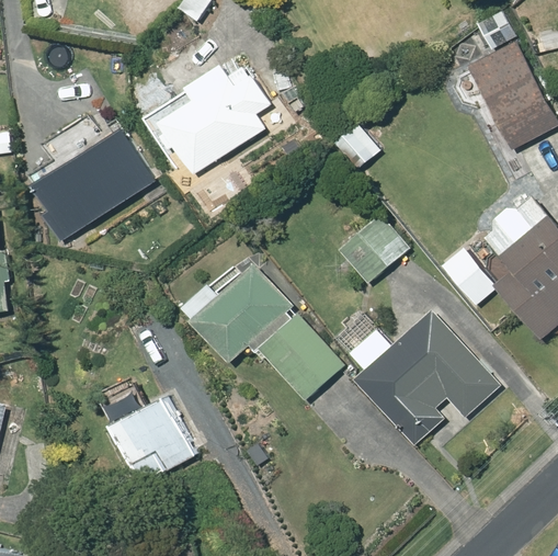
[(503,12),(478,25),(490,50),(516,37),(503,12)]
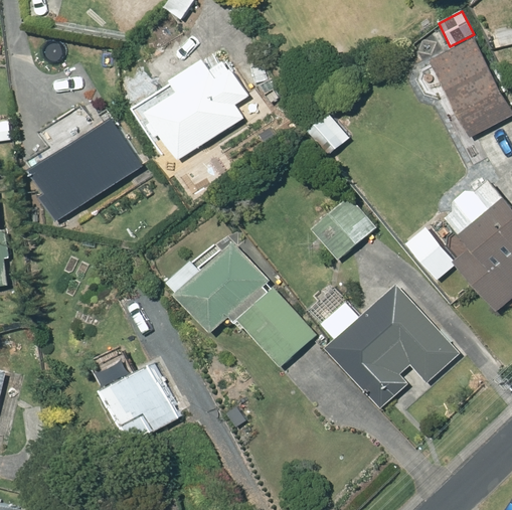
[(431,62),(470,138),(511,116),(511,112),(474,39),(431,62)]
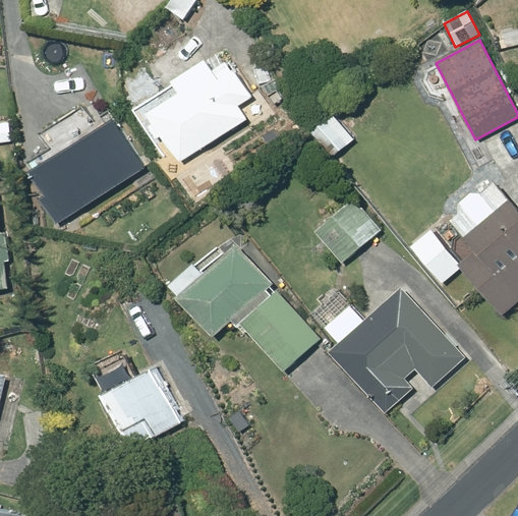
[(219,78),(215,72),(148,111),(154,121),(148,125),(156,137),(162,133),(179,161),(245,120),(236,106),(250,97),(233,69),(219,78)]
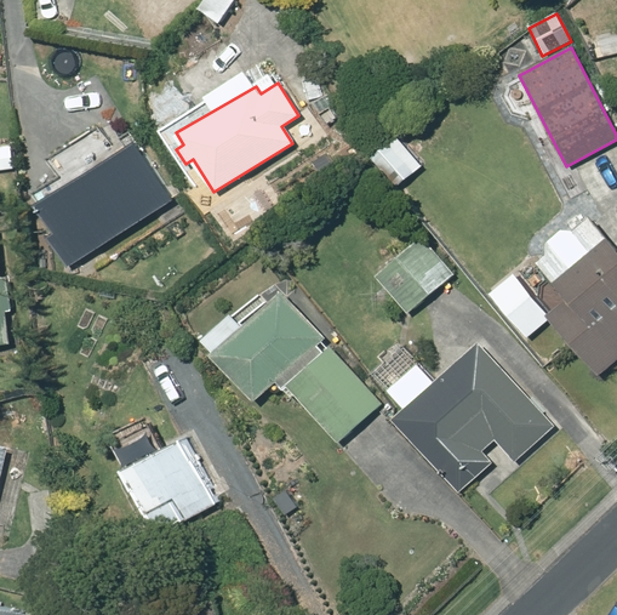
[(316,129),(301,140),(306,147),(321,137),(316,129)]
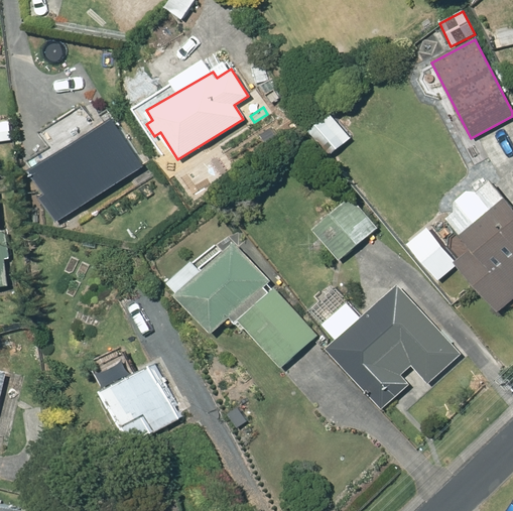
[(318,122),(305,132),(321,151),(334,141),(318,122)]
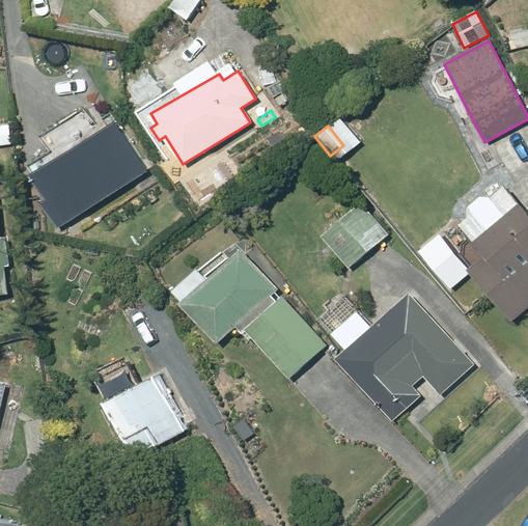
[(7,127),(0,127),(0,147),(9,146),(7,127)]
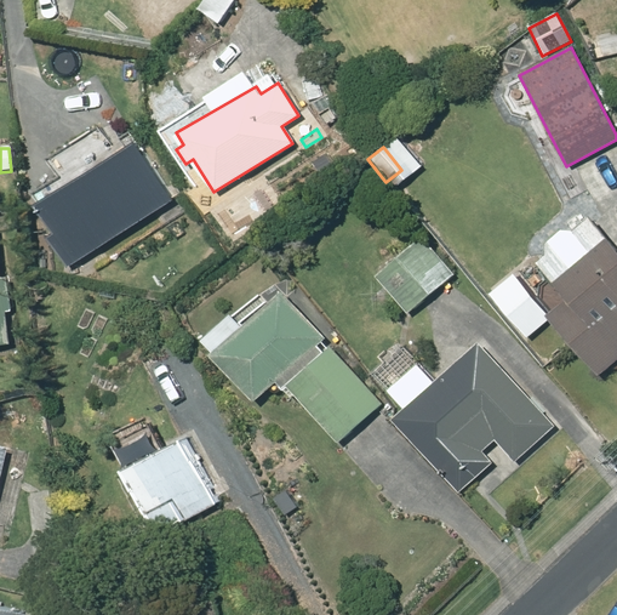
[(160,169),(140,182),(149,198),(171,183),(160,169)]
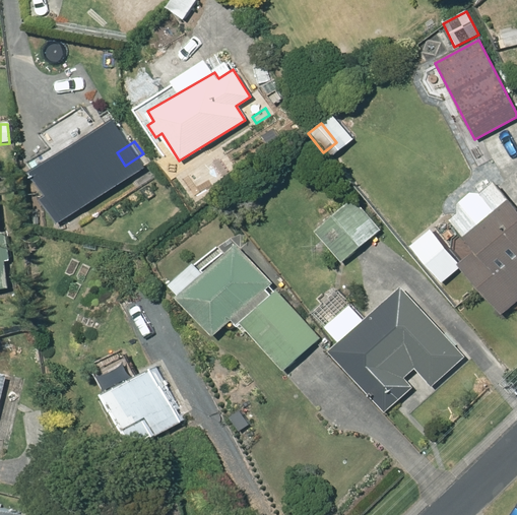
[(475,250),(459,264),(501,314),(516,301),(516,215),(502,198),(461,232),(475,250)]
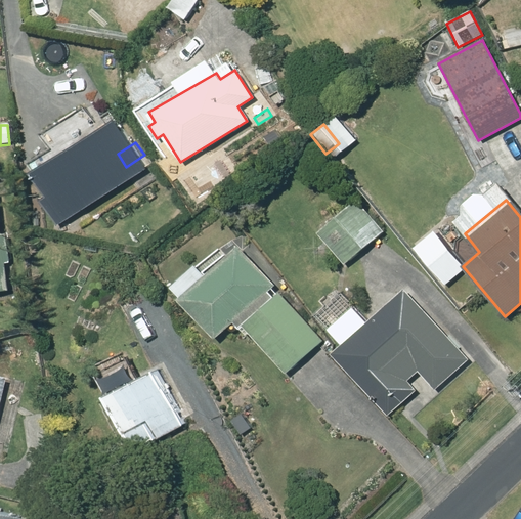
[(354,201),(315,234),(342,265),(381,231),(354,201)]
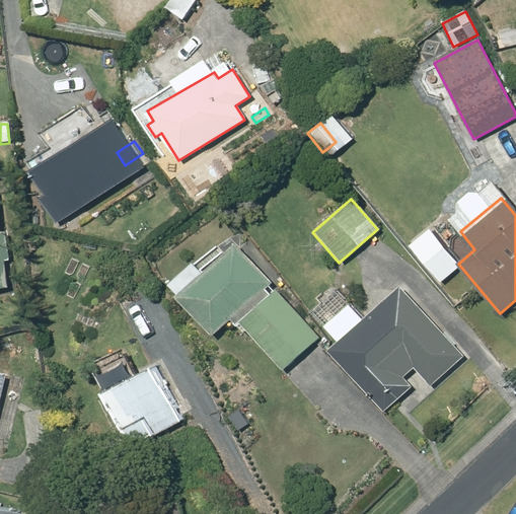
[(234,243),(175,294),(210,335),(270,283),(234,243)]
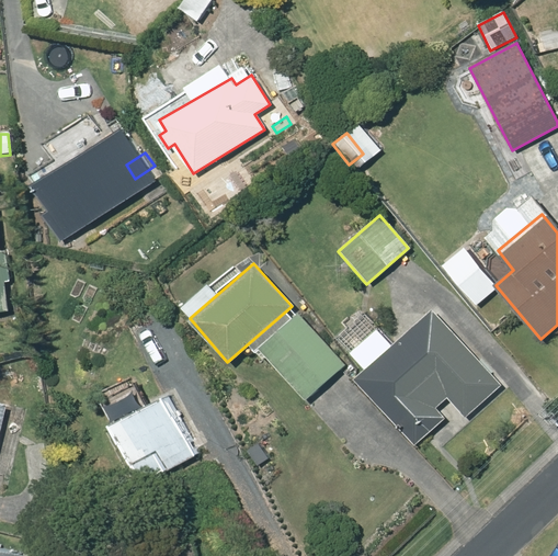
[(464,419),(501,386),(431,309),(353,379),(413,446),(444,420),(435,409),(446,399),(464,419)]
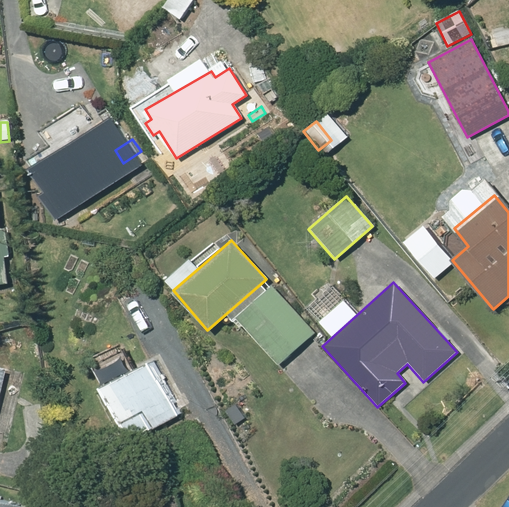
[(314,334),(271,286),(235,319),(278,366),(314,334)]
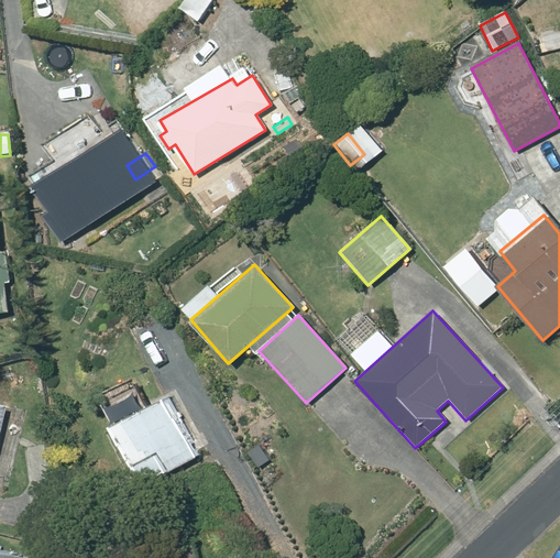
[(163,396),(110,424),(141,482),(166,470),(163,462),(190,448),(163,396)]
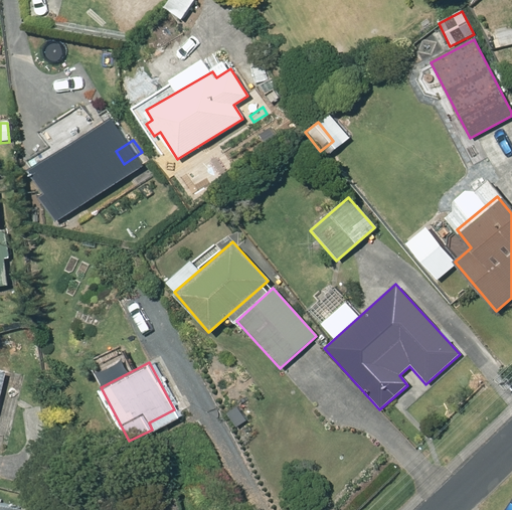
[(244,422),(235,409),(225,415),(234,430),(244,422)]
